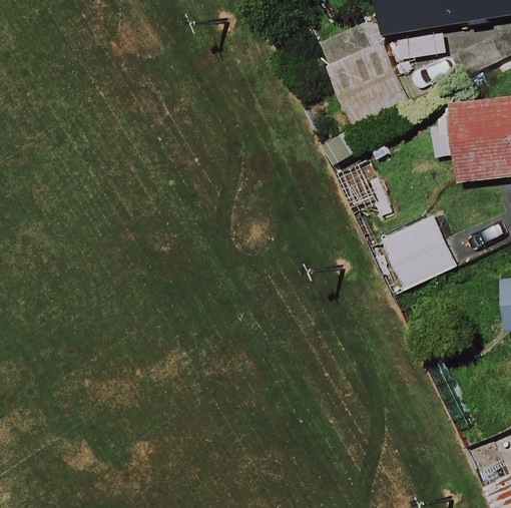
[(373,0),(379,35),(396,32),(443,24),(510,12),(510,0),(373,0)]
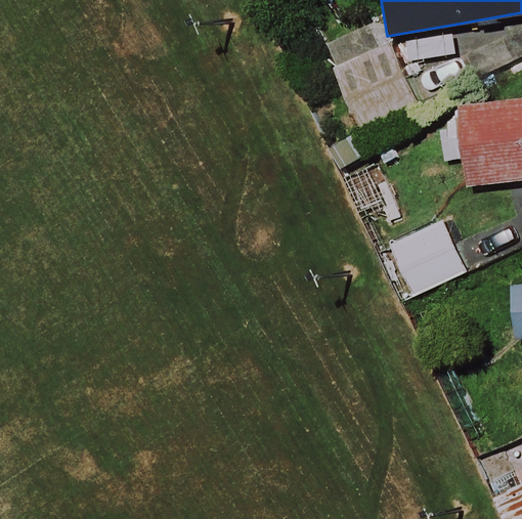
[(417,103),(389,41),(331,67),(358,129),(417,103)]
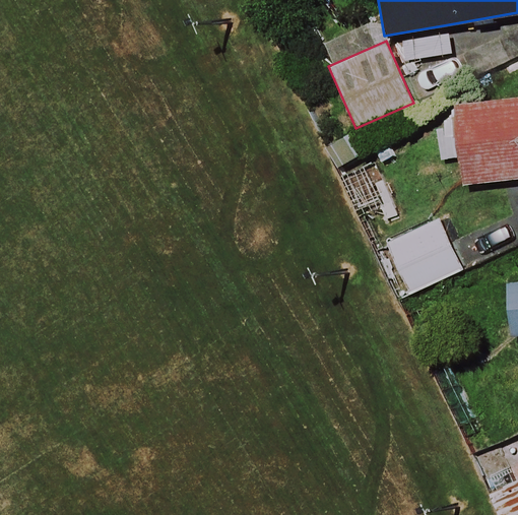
[(517,177),(517,98),(450,107),(458,184),(517,177)]
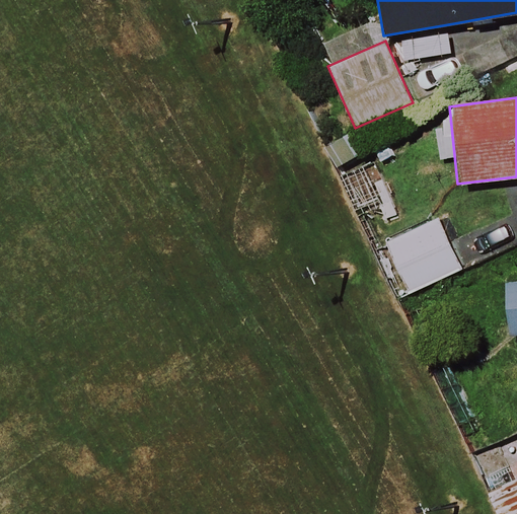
[(463,269),(439,216),(384,241),(409,294),(463,269)]
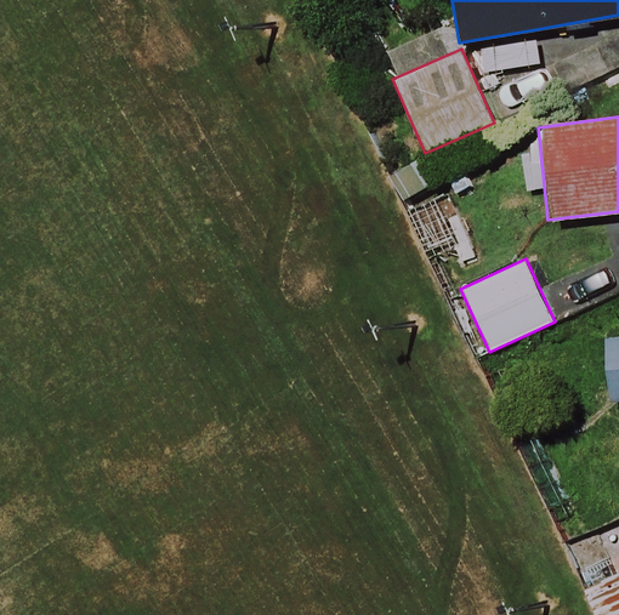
[(618,398),(618,334),(602,336),(608,400),(618,398)]
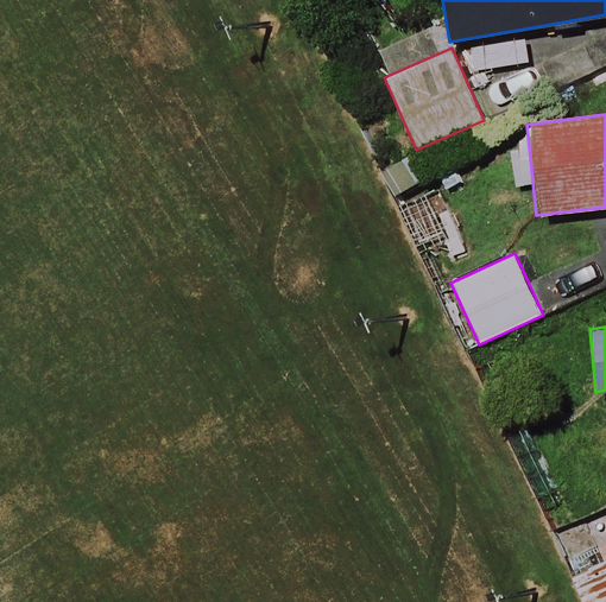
All buildings are outlined.
